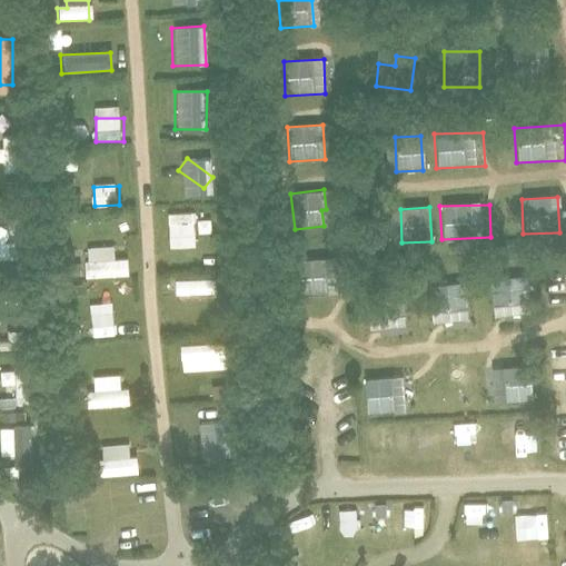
[(400,240),(398,210),(390,210),(391,241),(400,240)]
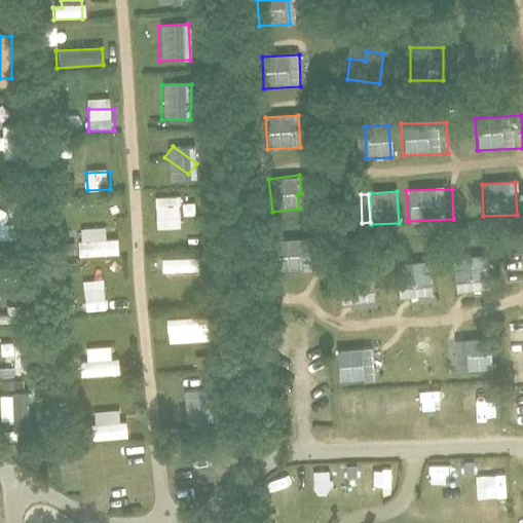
[(156,198),(156,221),(182,221),(182,198),(156,198)]
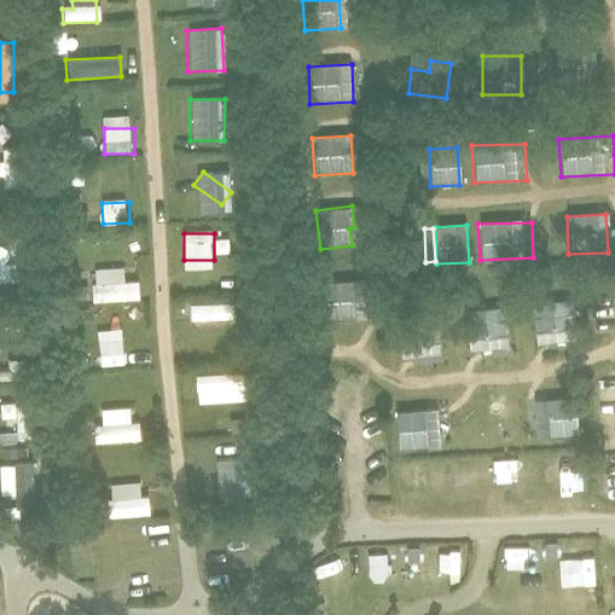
[(125,283),(123,270),(92,271),(93,303),(141,301),(140,282),(125,283)]
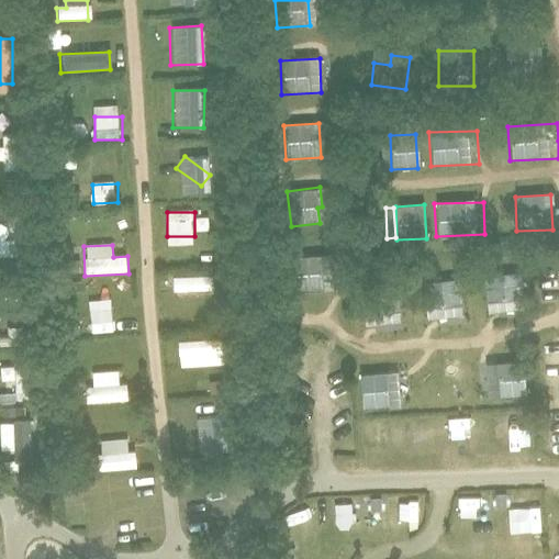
[(292,258),(294,290),(335,288),(334,256),(292,258)]
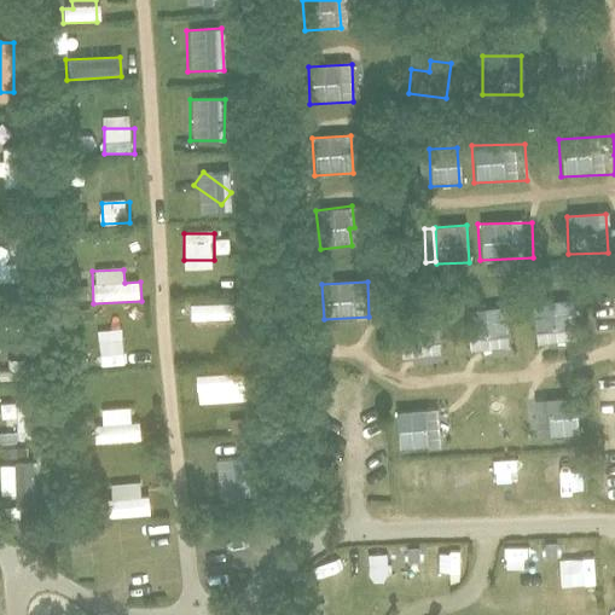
[(531,305),(533,343),(574,341),(572,301),(531,305)]
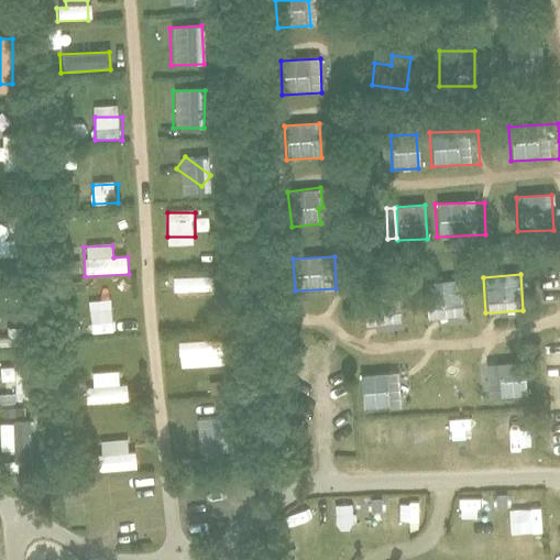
[(211,291),(210,277),(172,280),(172,293),(211,291)]
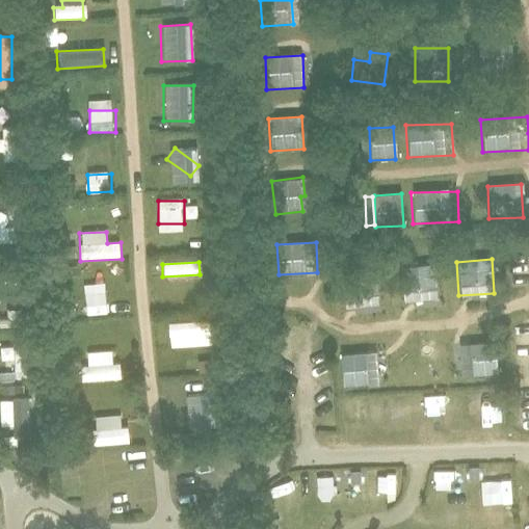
[(431,263),(396,269),(403,310),(438,303),(431,263)]
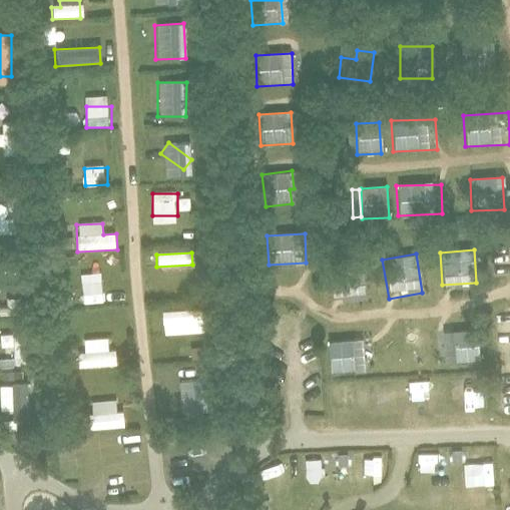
[(349,303),(365,302),(362,261),(328,264),(331,301),(348,300),(349,303)]
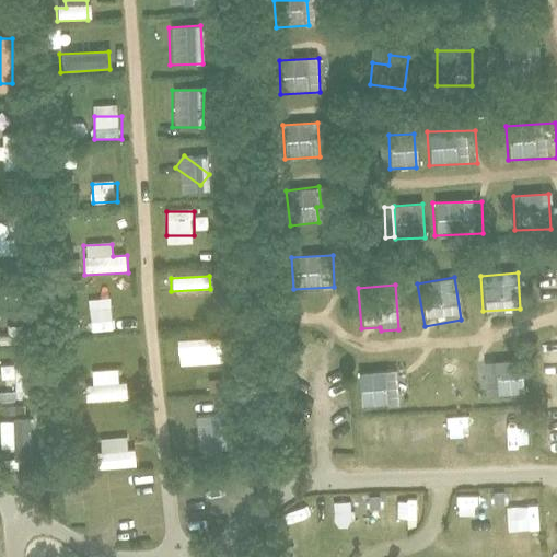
[(0,324),(0,345),(28,344),(25,297),(8,298),(9,325),(0,324)]
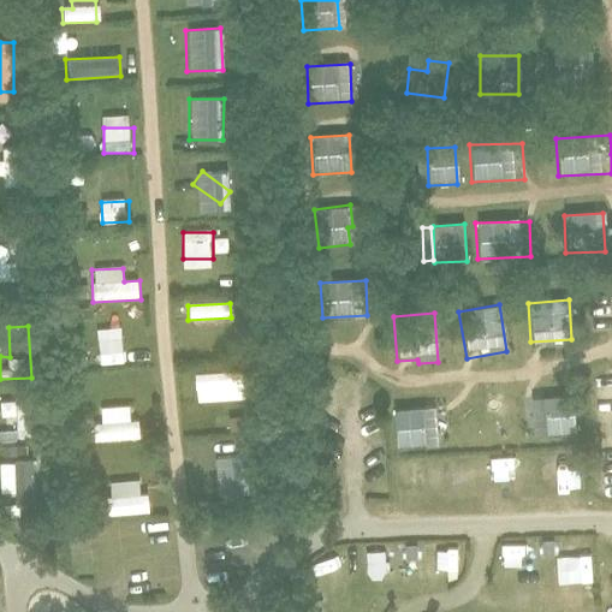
[(253,372),(194,374),(195,403),(254,400),(253,372)]
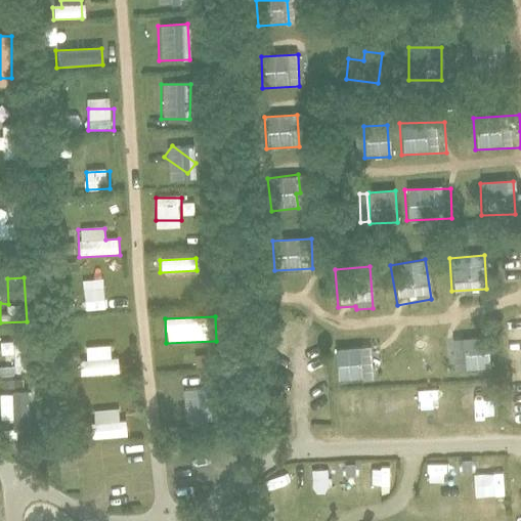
[(458,370),(488,367),(486,337),(456,339),(458,370)]
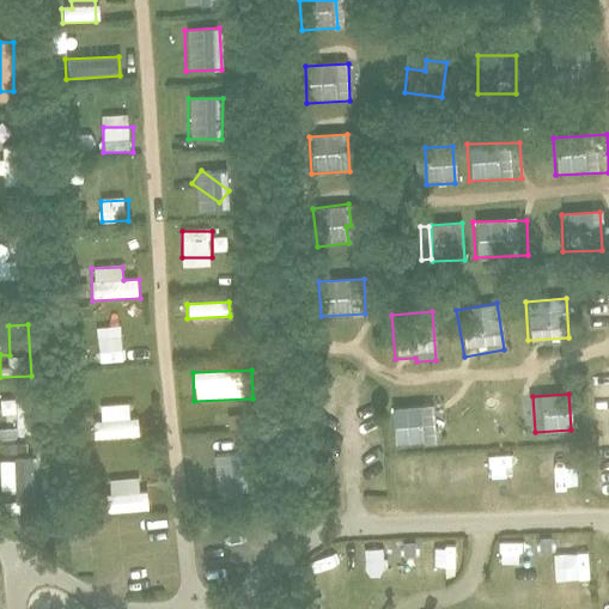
[(446,444),(445,406),(389,408),(391,446),(446,444)]
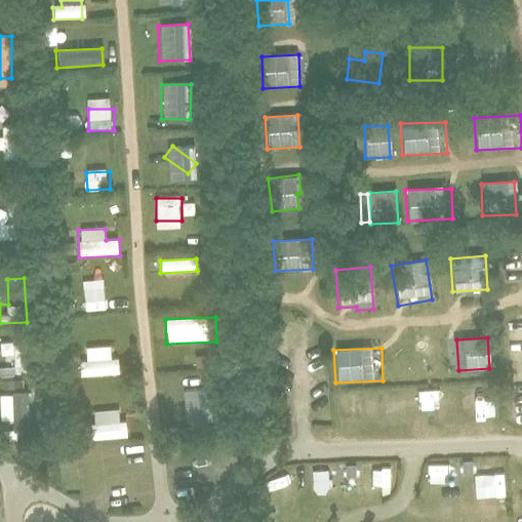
[(111,351),(85,351),(85,360),(111,360),(111,351)]
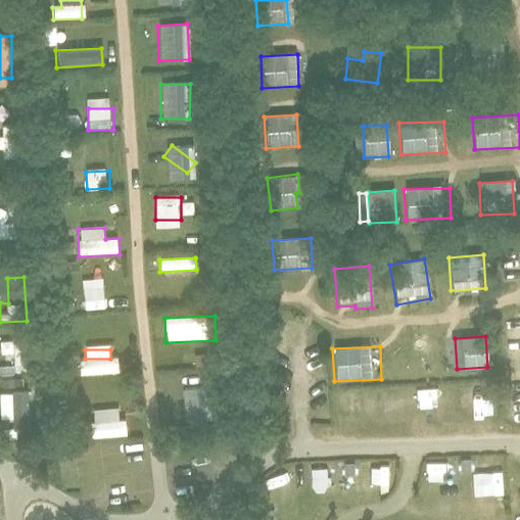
[(80,376),(121,373),(120,359),(79,362),(80,376)]
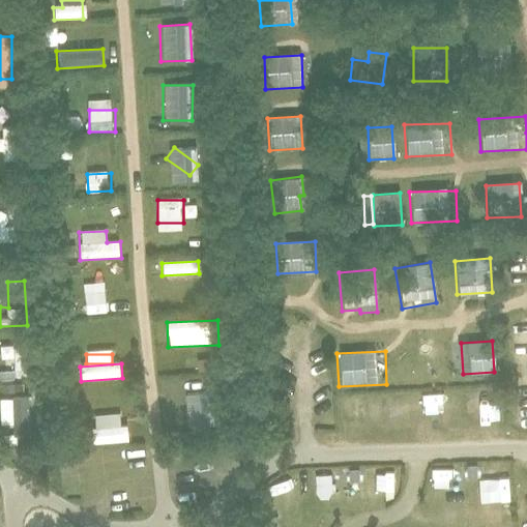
[(29,442),(29,399),(1,398),(1,442),(29,442)]
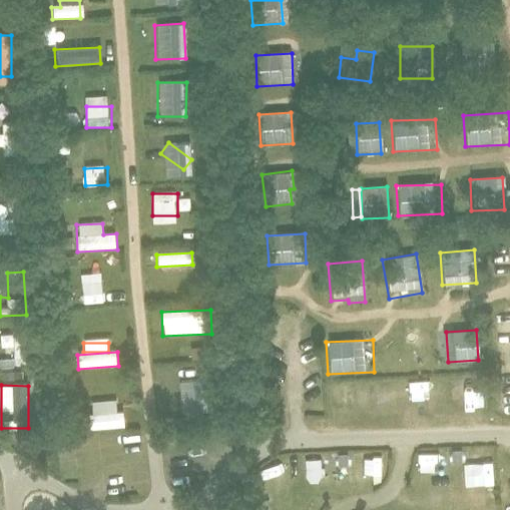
[(83,416),(84,431),(125,428),(125,412),(115,413),(114,402),(90,403),(91,415),(83,416)]
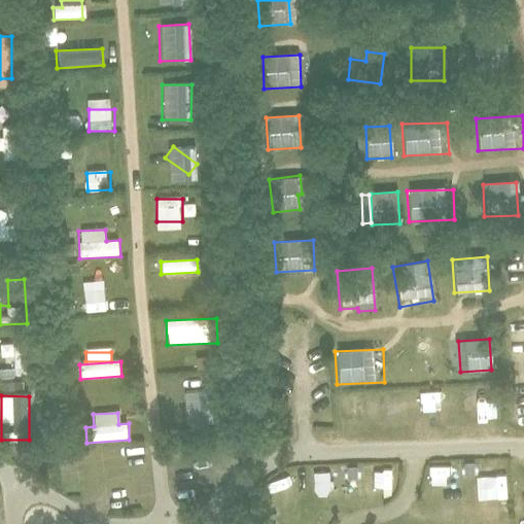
[(174,472),(211,468),(210,456),(174,458),(174,472)]
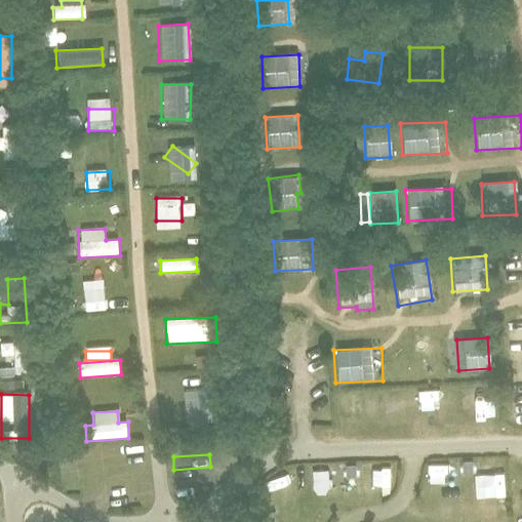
[(178,490),(211,487),(209,469),(176,472),(178,490)]
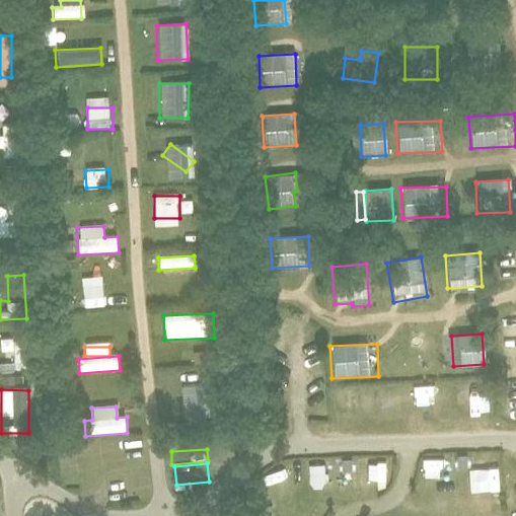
[(371,466),(372,482),(389,481),(388,465),(371,466)]
